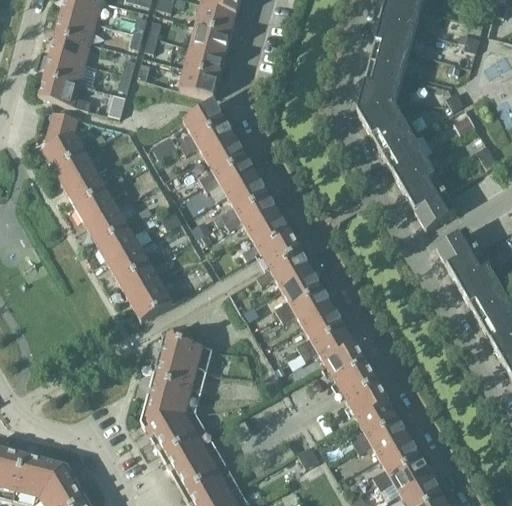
[(102,1),(98,0),(64,0),(61,13),(96,22),(102,1)]
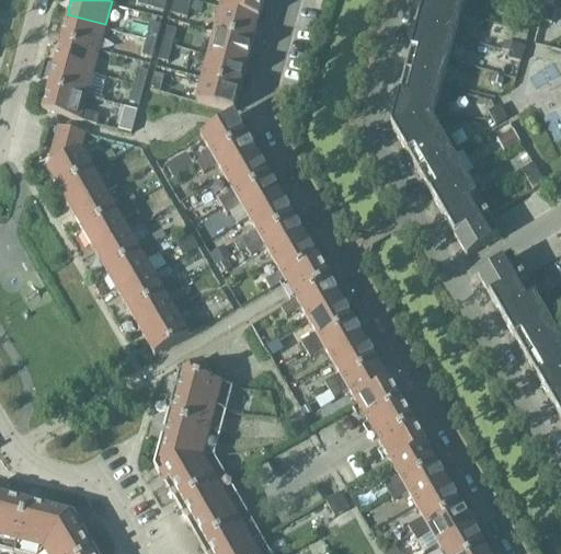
[(173,0),(171,9),(179,11),(182,0),(173,0)]
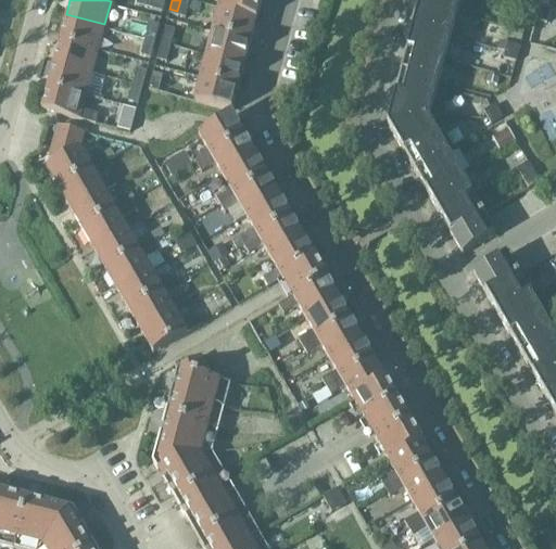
[(188,4),(189,0),(180,0),(177,11),(186,13),(188,4)]
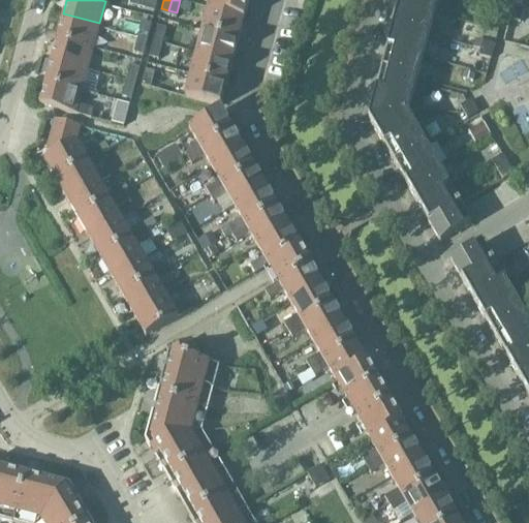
[(245,14),(248,0),(210,0),(209,5),(245,14)]
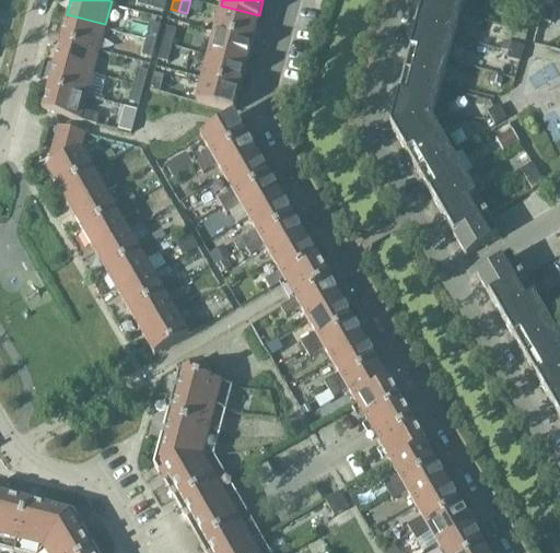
[(454,33),(463,0),(422,0),(417,23),(454,33)]
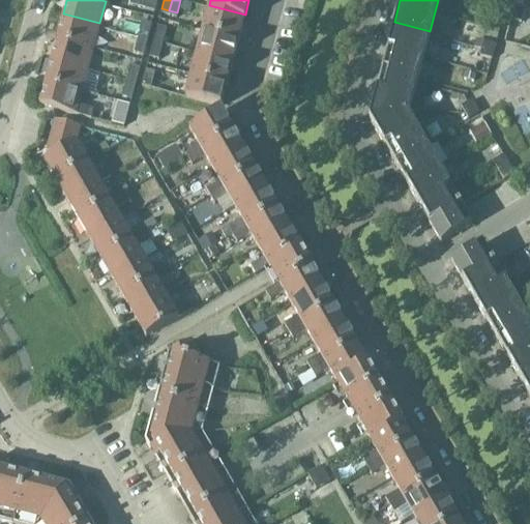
[(511,7),(523,10),(525,3),(513,0),(511,7)]
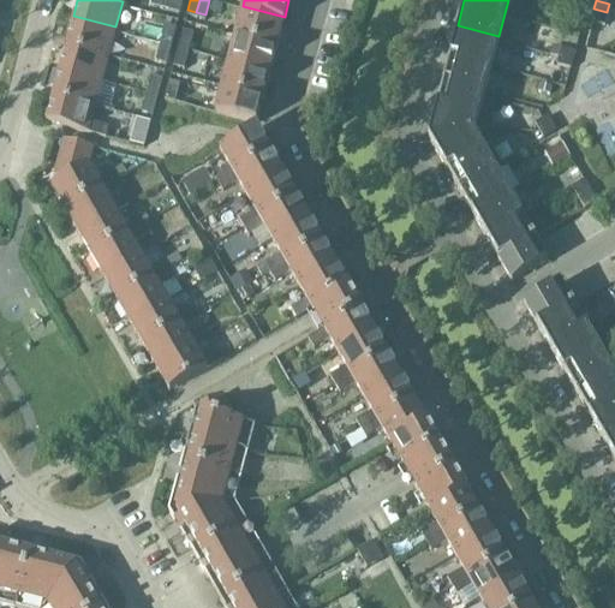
[(236,31),(278,42),(285,17),(243,6),(236,31)]
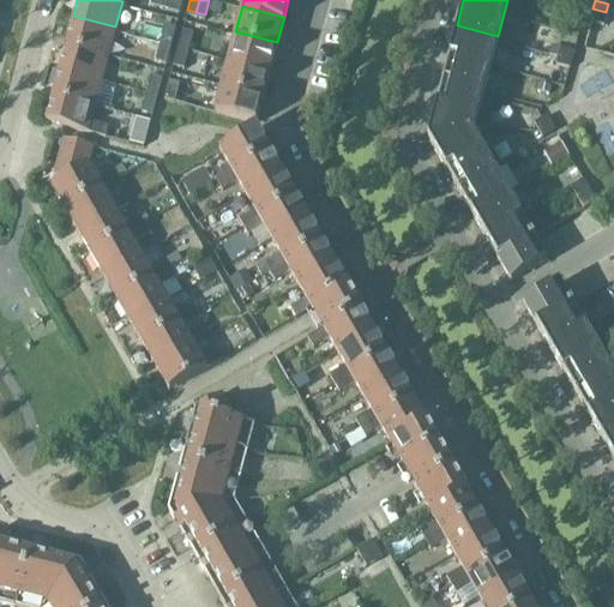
[(606,12),(593,8),(590,17),(605,20),(606,12)]
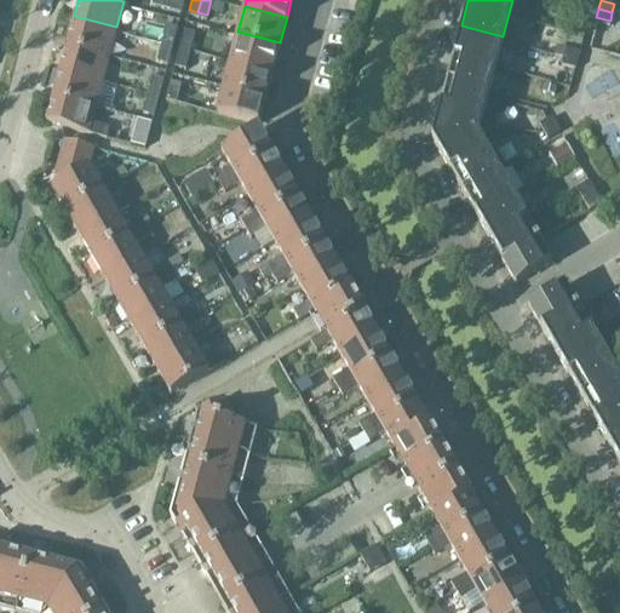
[(116,27),(74,16),(68,41),(110,52),(116,27)]
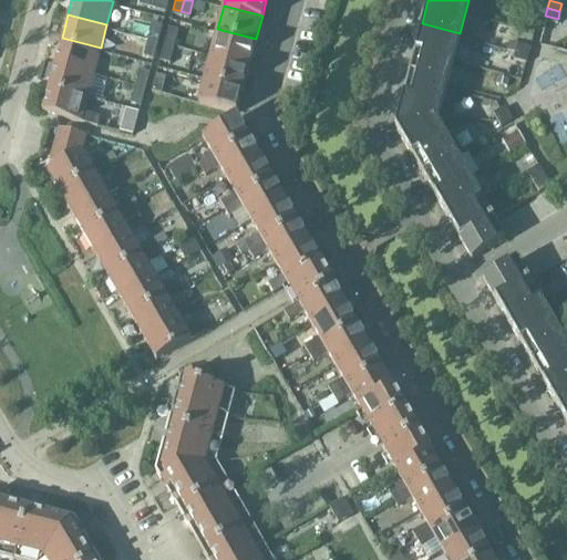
[(148,35),(158,38),(163,21),(153,19),(148,35)]
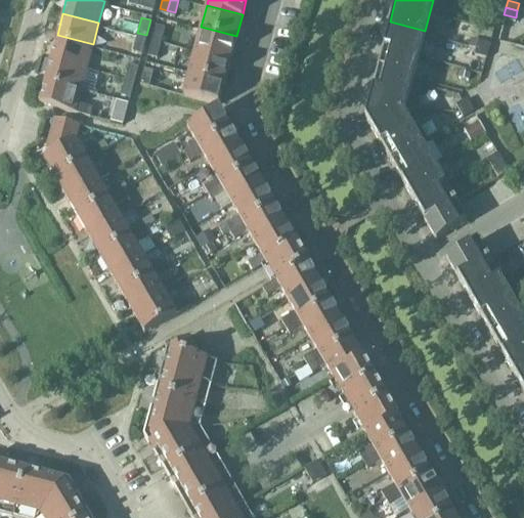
[(153,37),(162,39),(166,24),(157,22),(153,37)]
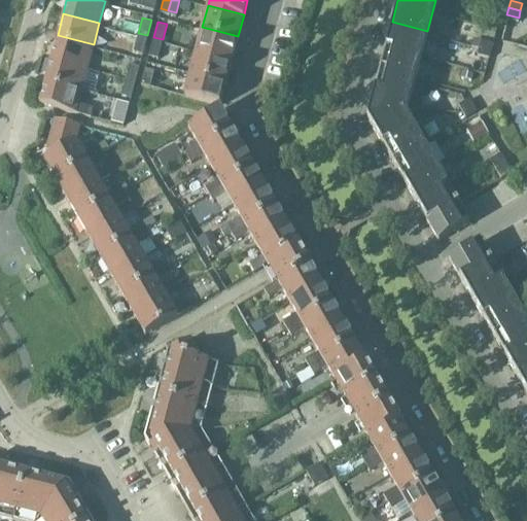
[(407,110),(416,74),(427,31),(392,22),(377,79),(376,79),(375,87),(376,87),(367,115),(407,110)]
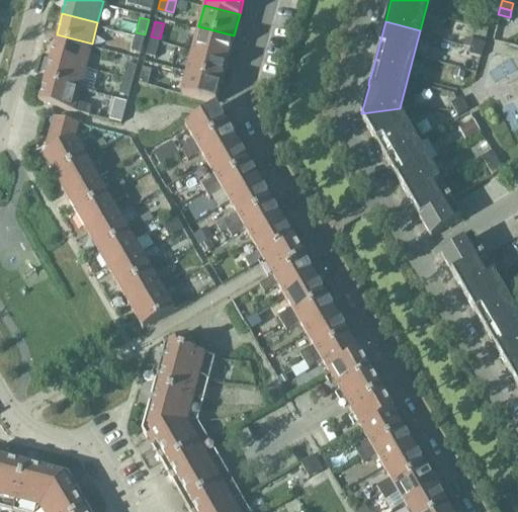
[(234,35),(198,26),(193,48),(228,57),(234,35)]
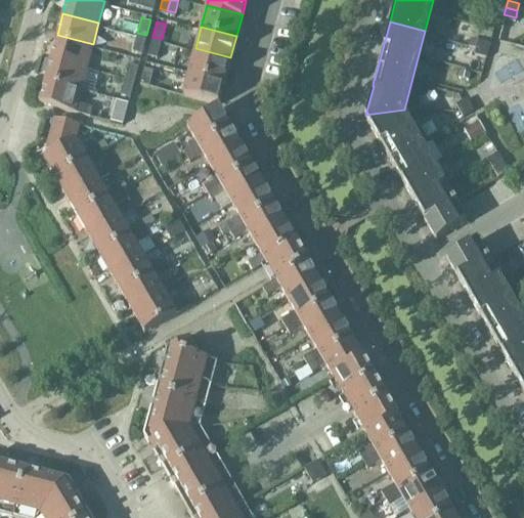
[(146,35),(137,33),(133,48),(142,50),(146,35)]
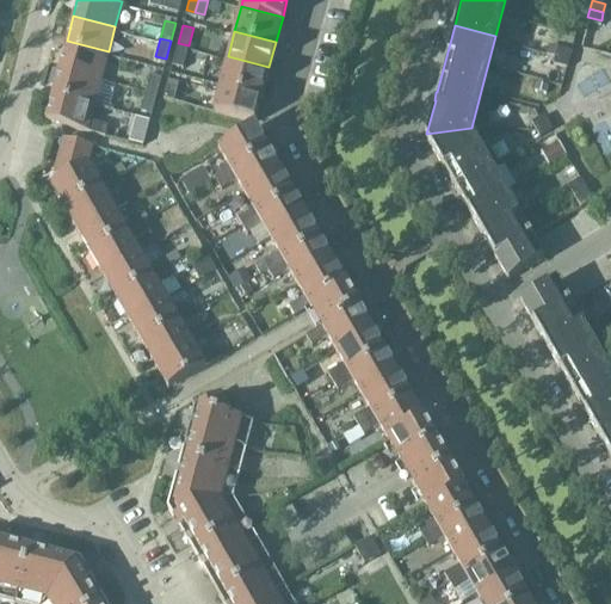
[(109,51),(67,41),(60,66),(102,76),(109,51)]
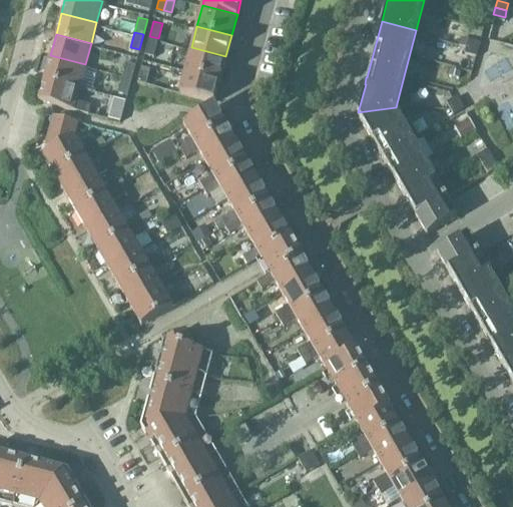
[(158,38),(149,36),(145,51),(153,53),(158,38)]
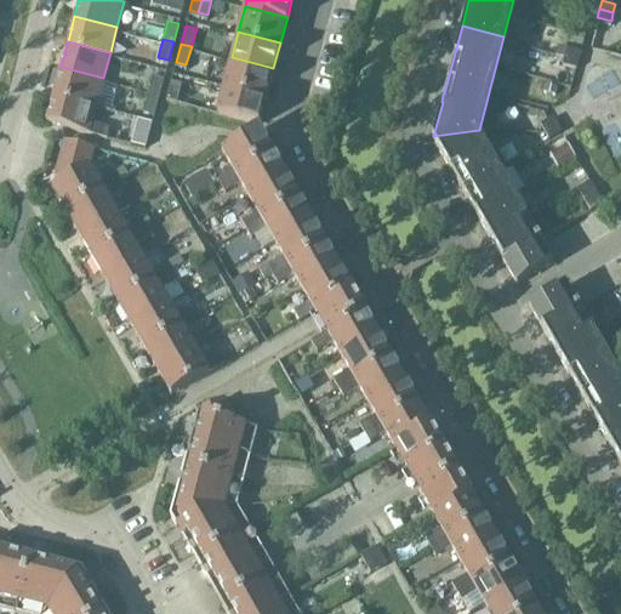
[(565,52),(579,56),(581,47),(568,44),(565,52)]
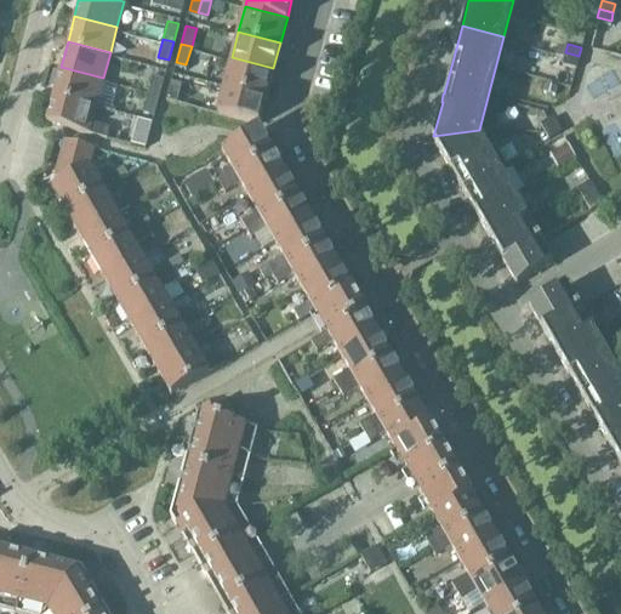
[(579,56),(565,52),(563,60),(577,64),(579,56)]
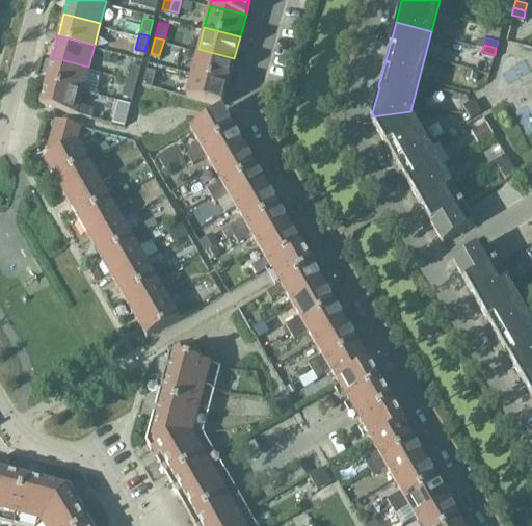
[(234,58),(198,49),(192,71),(229,80),(234,58)]
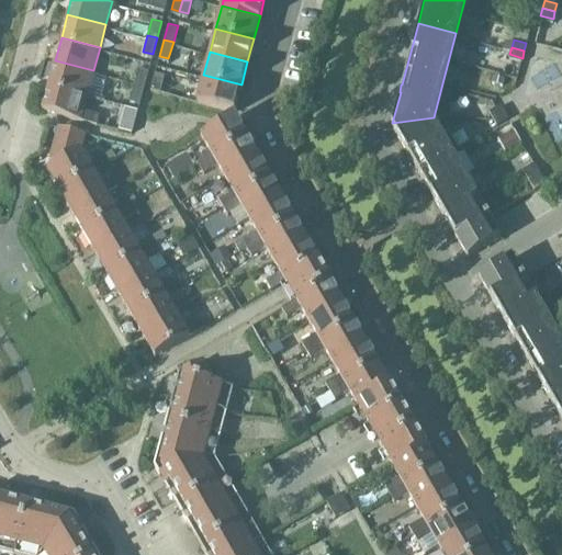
[(93,70),(55,60),(49,83),(88,93),(93,70)]
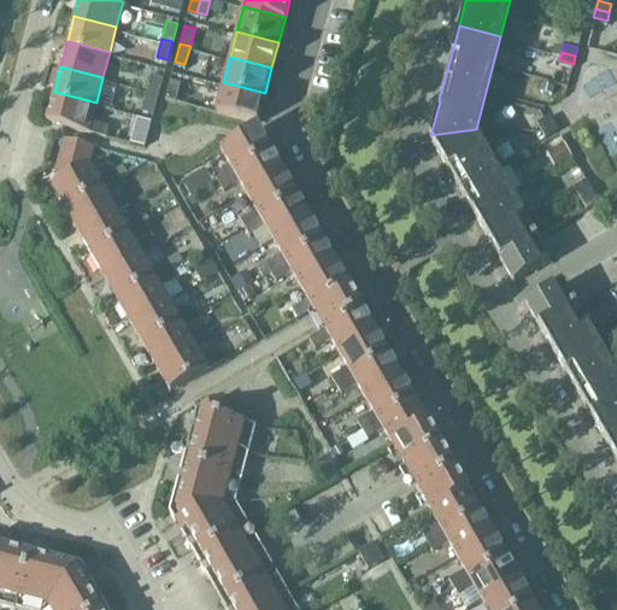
[(148,89),(158,93),(163,75),(153,71),(148,89)]
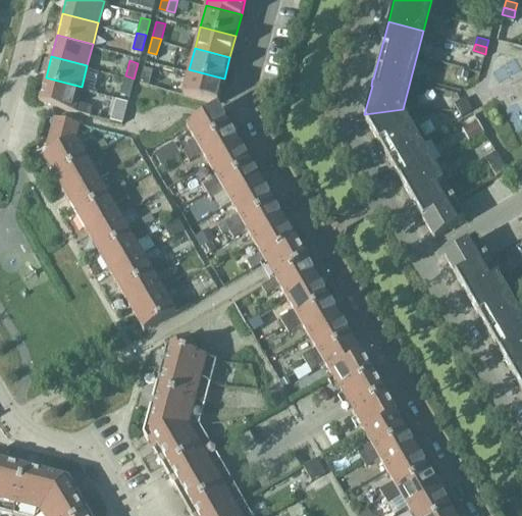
[(144,64),(140,81),(149,83),(153,67),(144,64)]
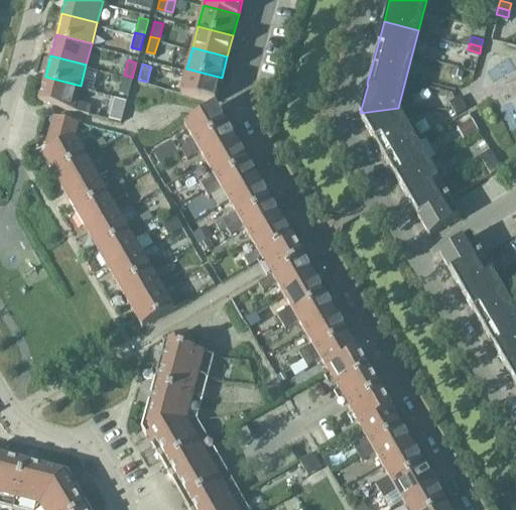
[(454,66),(452,73),(462,75),(464,68),(454,66)]
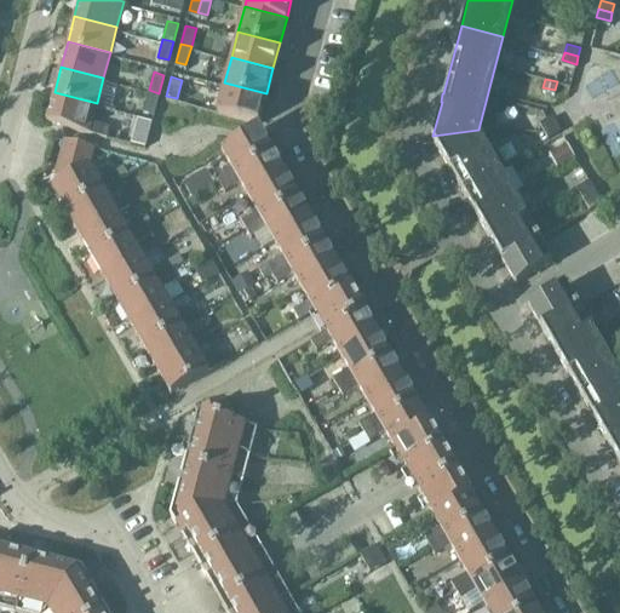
[(224,82),(217,109),(259,120),(267,93),(224,82)]
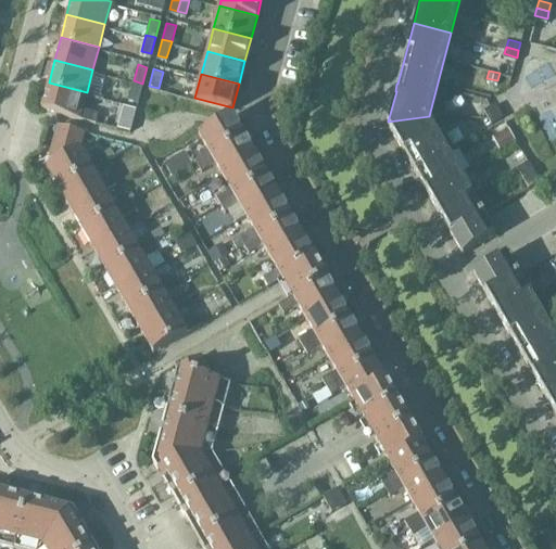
[(142,84),(134,80),(128,97),(138,100),(142,84)]
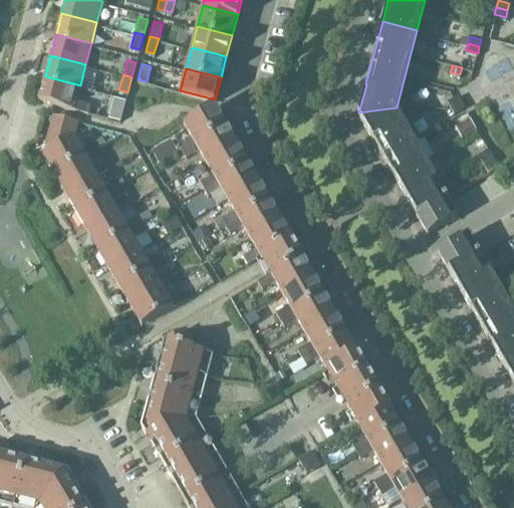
[(76,97),(80,85),(45,76),(39,97),(88,110),(91,101),(76,97)]
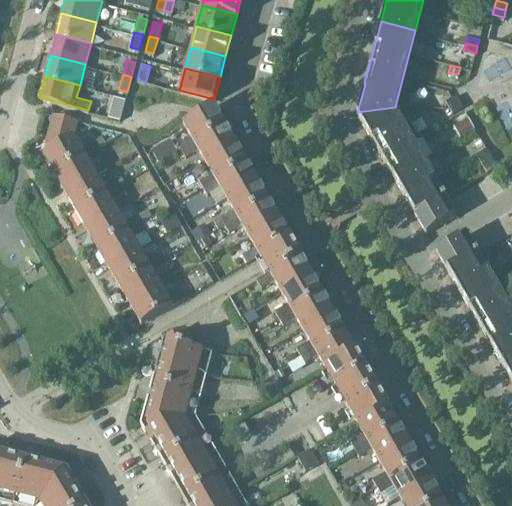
[(449,104),(460,98),(456,92),(446,98),(449,104)]
